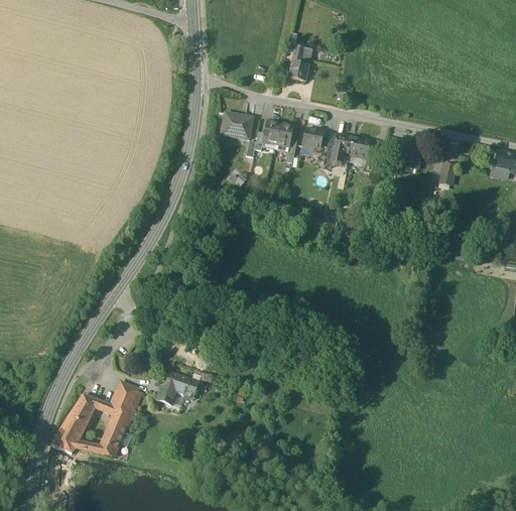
[(296,31),(290,30),(288,42),(294,44),(294,43),(296,31)]
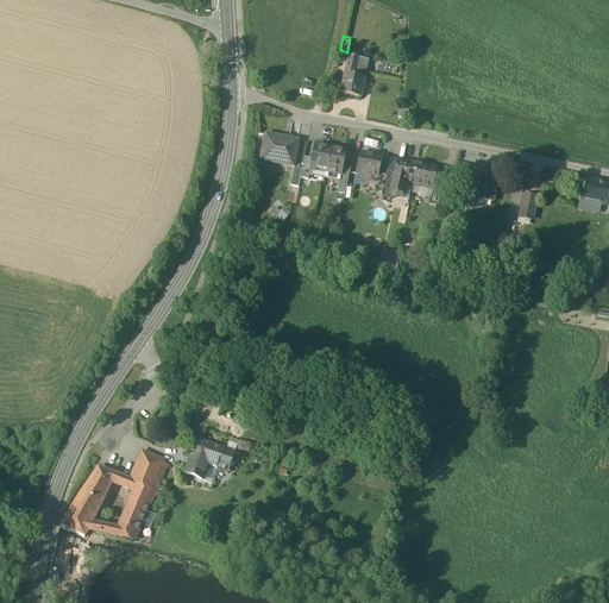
[(368,55),(347,51),(347,52),(344,70),(364,74),(368,55)]
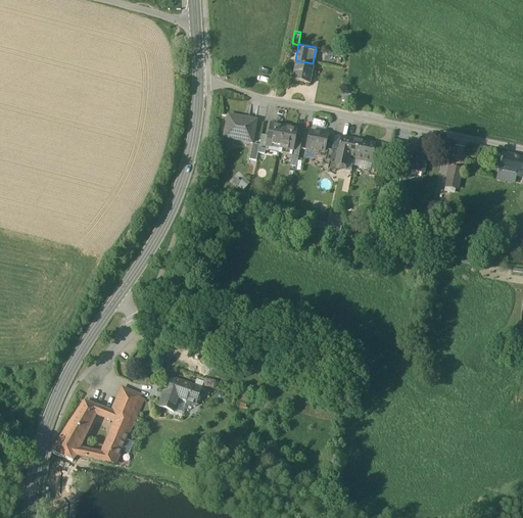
[(313,63),(295,60),(292,77),(310,81),(314,63),(313,63)]
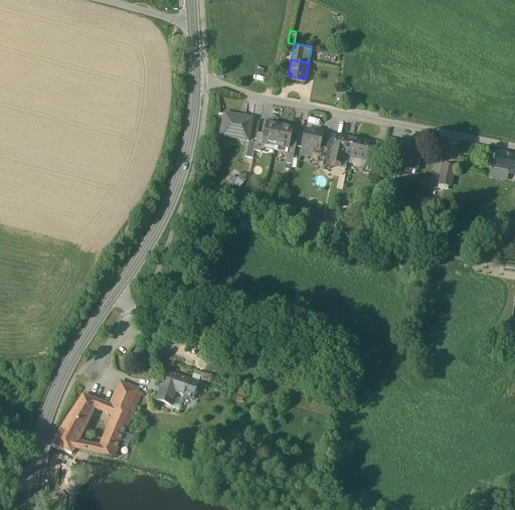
[(346,91),(336,89),(336,97),(344,98),(346,91)]
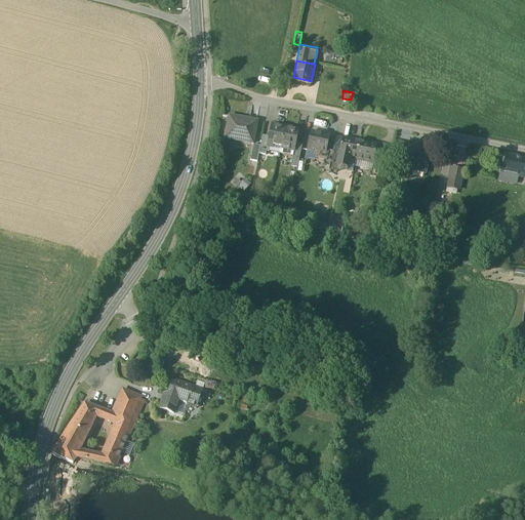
[(239,115),(230,113),(225,135),(235,137),(236,133),(252,137),(256,118),(247,116),(247,117),(239,116),(239,115)]
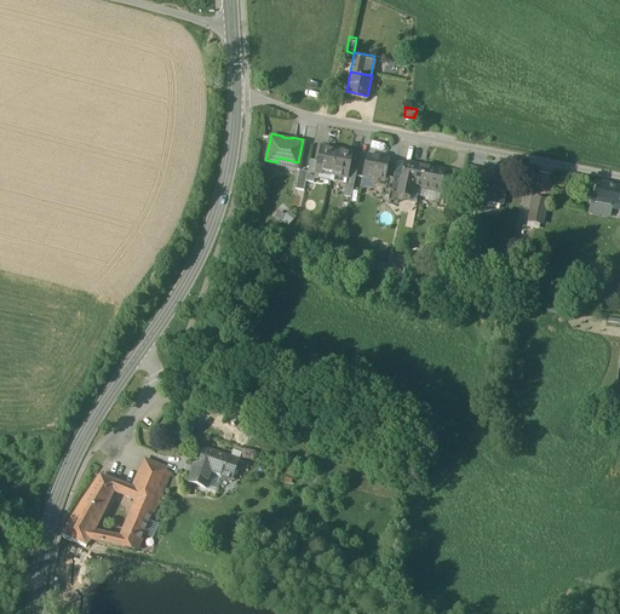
[(337,147),(320,143),(317,159),(315,167),(316,167),(319,168),(332,171),(337,147)]
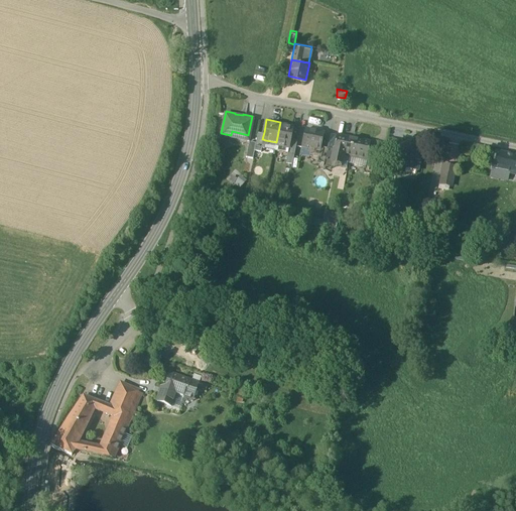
[(293,124),(280,122),(276,142),(289,145),(290,138),(293,124)]
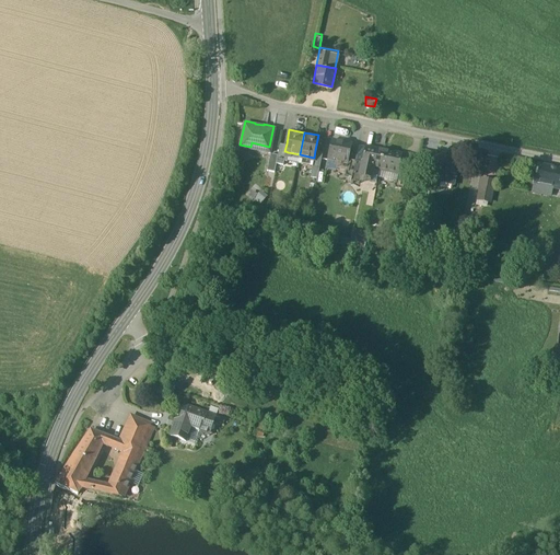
[(351,142),(330,138),(326,158),(337,160),(347,162),(348,158),(351,142)]
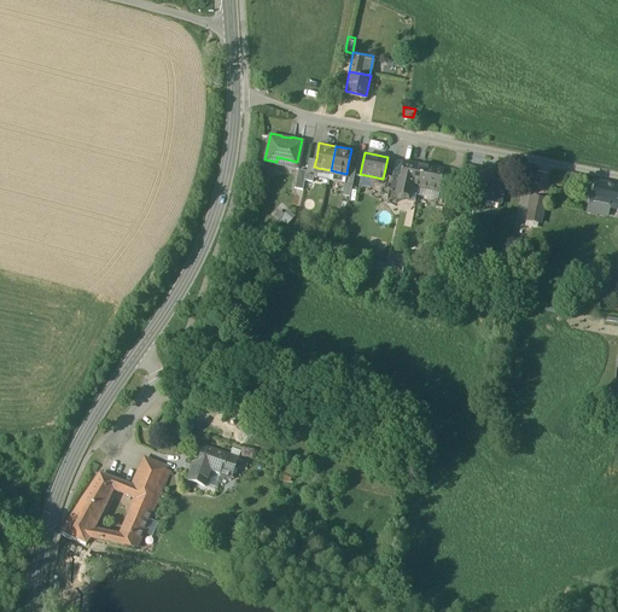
[(316,158),(309,157),(307,169),(304,178),(313,180),(314,175),(315,167),(314,167),(316,158)]
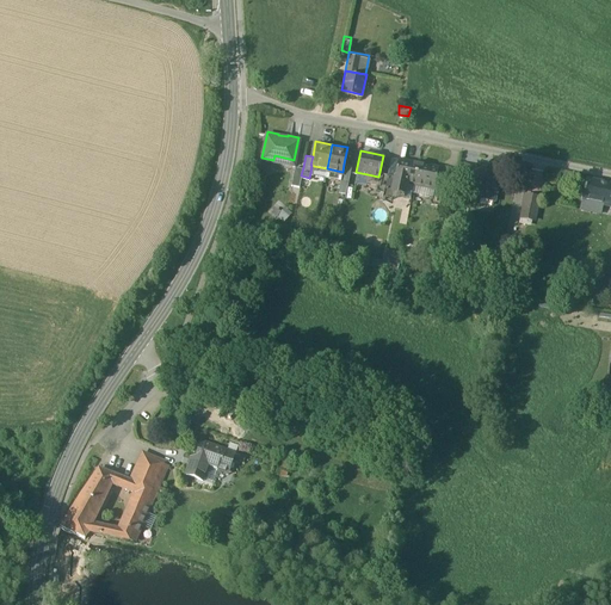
[(419,162),(399,159),(395,176),(394,179),(407,183),(414,184),(419,162)]
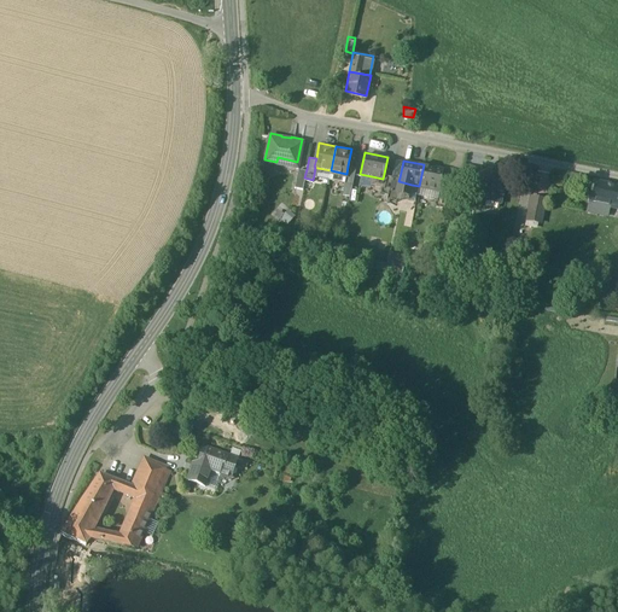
[(481,167),(465,163),(462,179),(476,182),(479,168),(481,168),(481,167)]
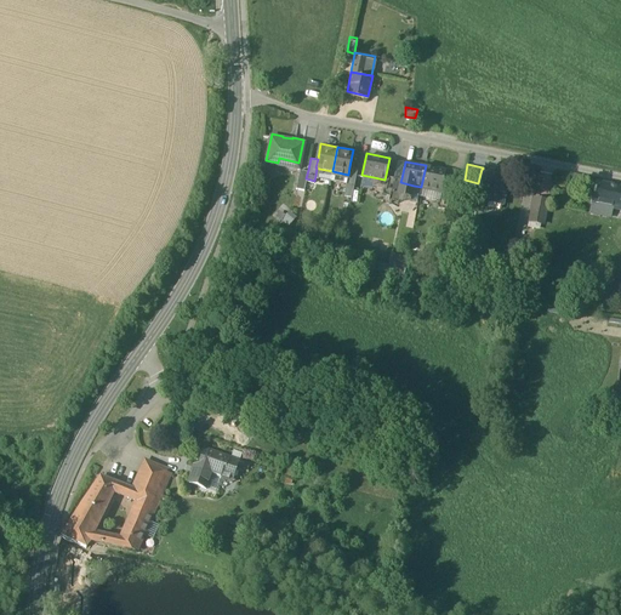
[(445,170),(426,165),(421,187),(439,191),(440,191),(444,174),(445,170)]
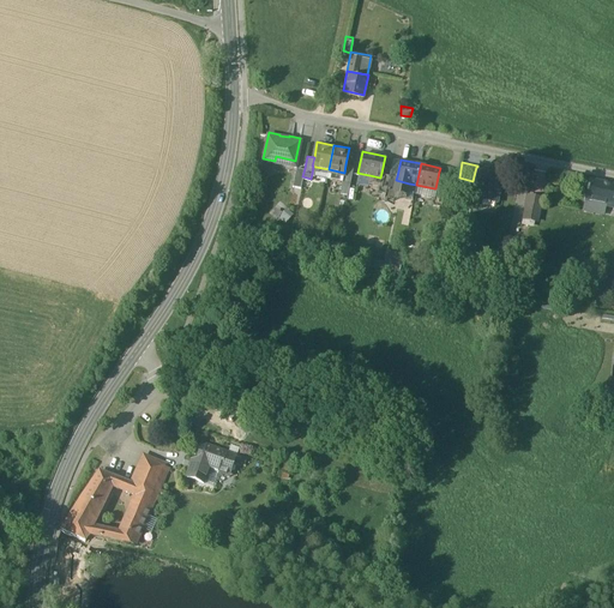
[(353,166),(345,164),(344,173),(342,180),(350,182),(353,166)]
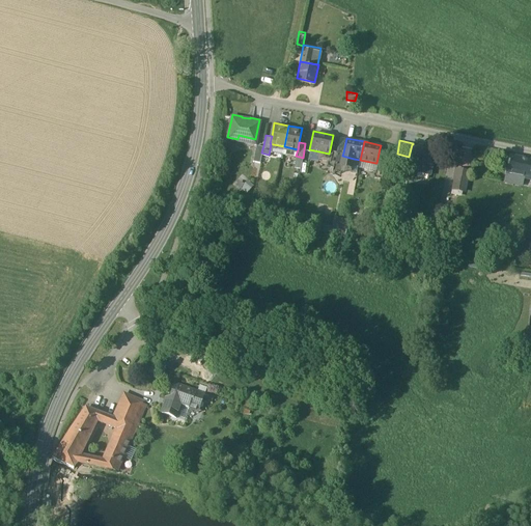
[(263,145),(256,144),(253,160),(260,162),(261,153),(263,145)]
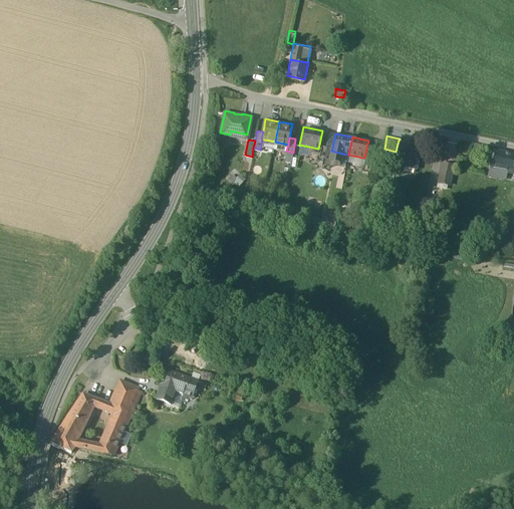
[(400,140),(399,140),(396,152),(396,156),(403,157),(402,165),(415,168),(417,160),(418,160),(421,143),(414,142),(413,143),(400,140)]
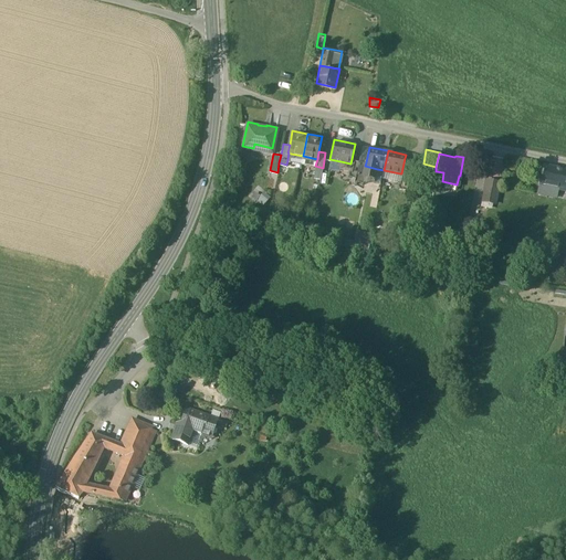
[(411,160),(405,158),(401,173),(400,173),(399,180),(398,185),(407,186),(411,160)]
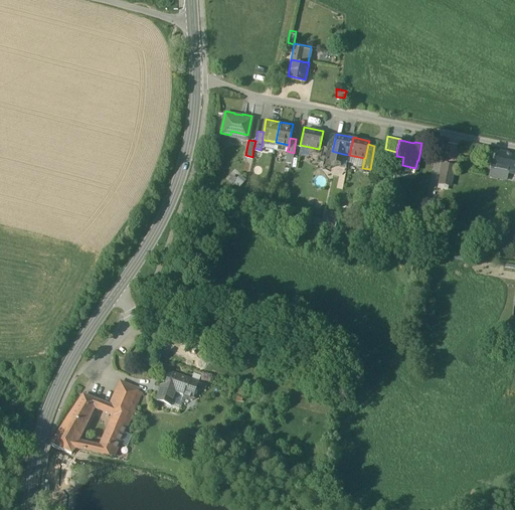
[(319,149),(318,156),(317,155),(316,160),(323,161),(326,147),(320,145),(319,149)]
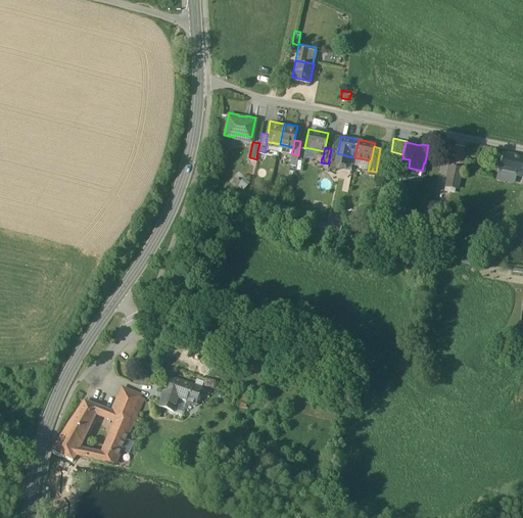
[(324,151),(315,149),(314,156),(322,157),(323,158),(324,151)]
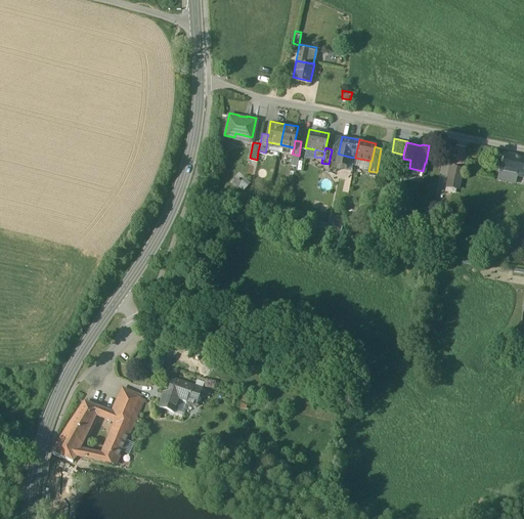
[(339,150),(332,149),(329,164),(329,168),(335,170),(337,161),(339,154),(338,154),(339,150)]
